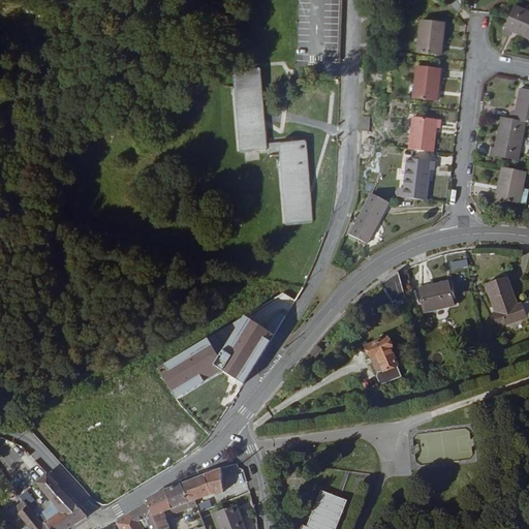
[(387,17),(389,2),(375,1),(375,16),(387,17)]
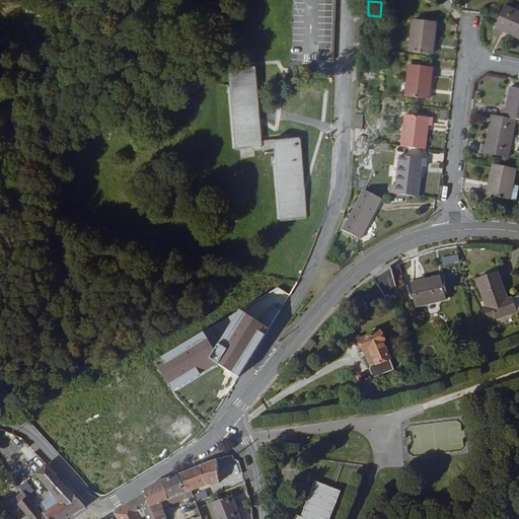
[(518,11),(505,6),(500,17),(495,31),(501,34),(503,30),(518,36),(518,11)]
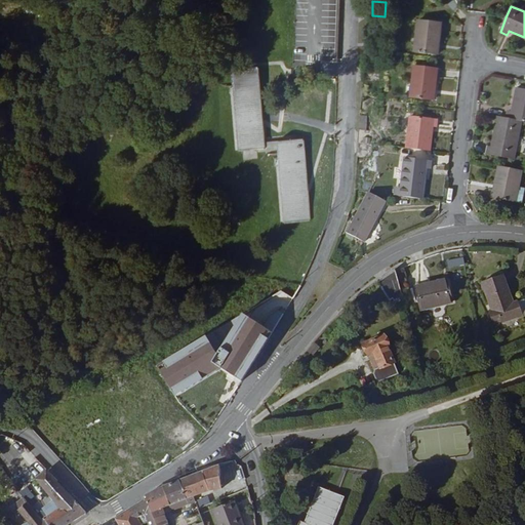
[(418,21),(414,52),(437,55),(441,24),(418,21)]
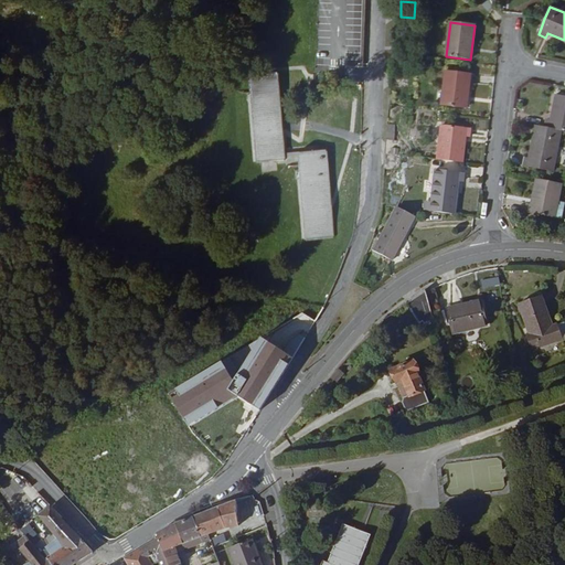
[(326,146),(283,149),(276,68),(252,71),(259,160),(299,157),(306,236),(333,234),(326,146)]
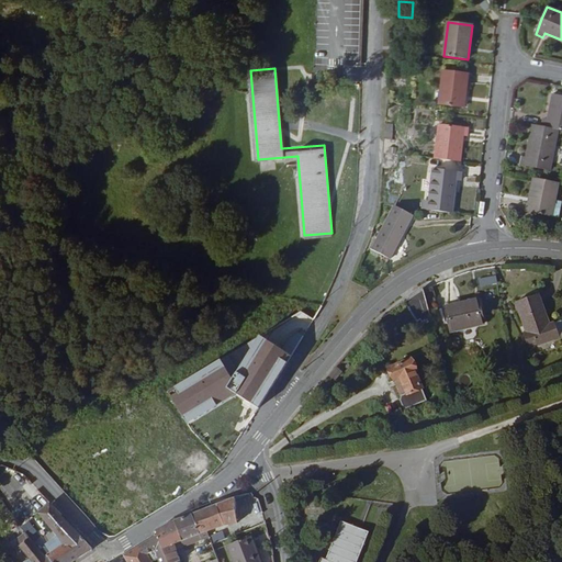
[(444,70),(439,104),(463,108),(468,74),(444,70)]
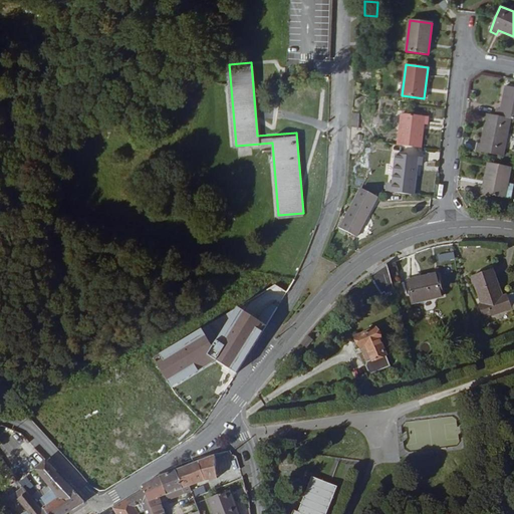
[(495,115),(510,118),(513,118),(513,87),(505,86),(500,109),(496,109),(495,115)]
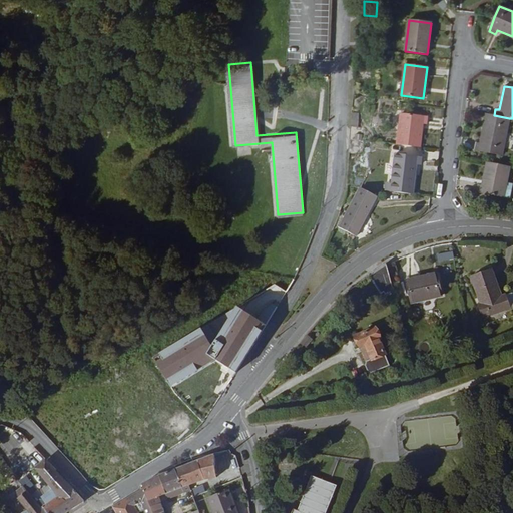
[(402,113),(398,144),(420,147),(423,123),(426,124),(427,117),(402,113)]
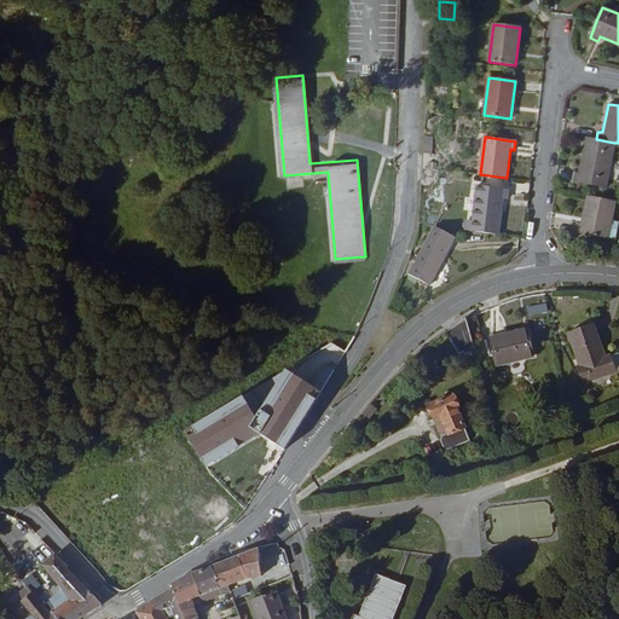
[(614,143),(596,139),(586,138),(579,174),(574,173),(573,181),(606,187),(614,143)]
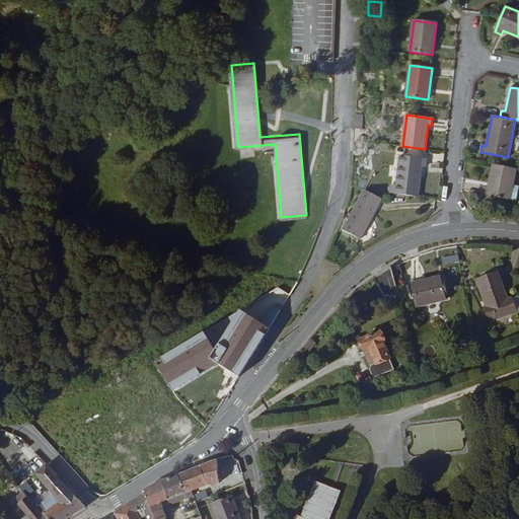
[(374,122),(361,120),(360,133),(373,135),(374,122)]
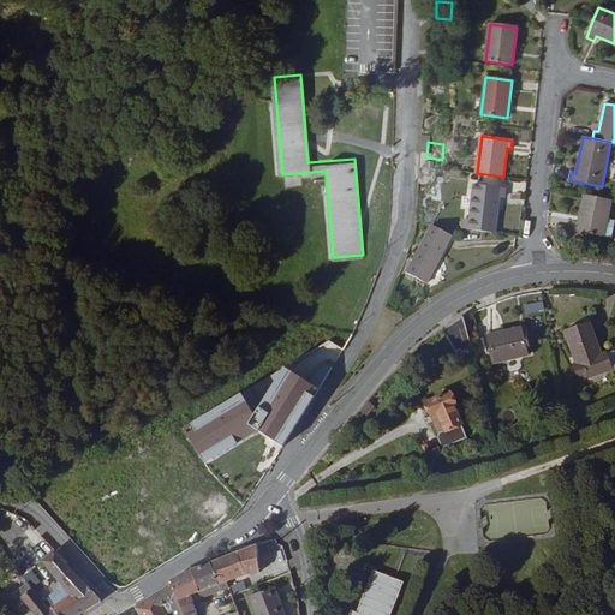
[(442,160),(427,157),(424,174),(440,177),(442,160)]
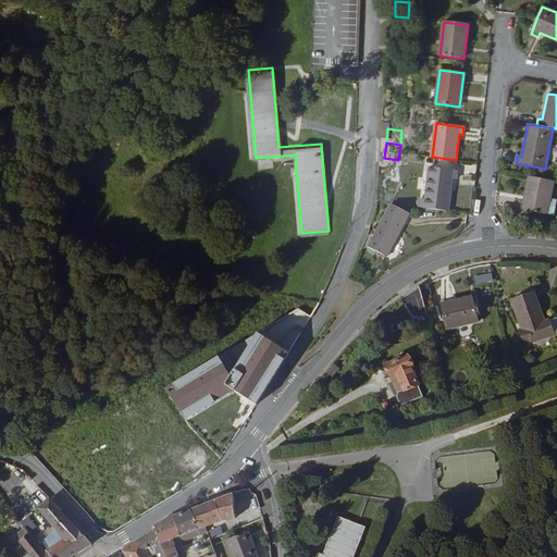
[(429,168),(423,209),(448,211),(453,178),(457,180),(457,171),(429,168)]
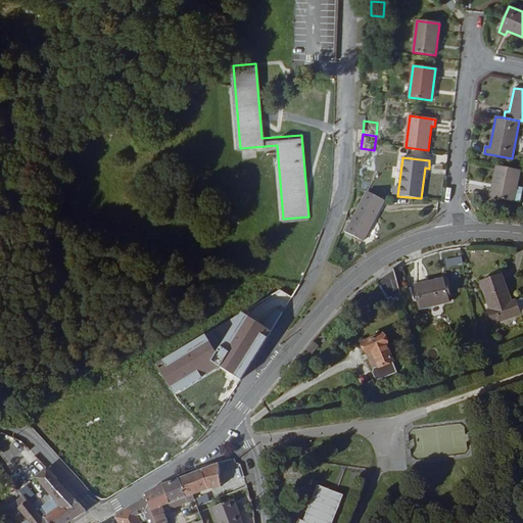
[(514,201),(517,187),(520,171),(496,167),(492,190),(488,189),(487,196),(514,201)]
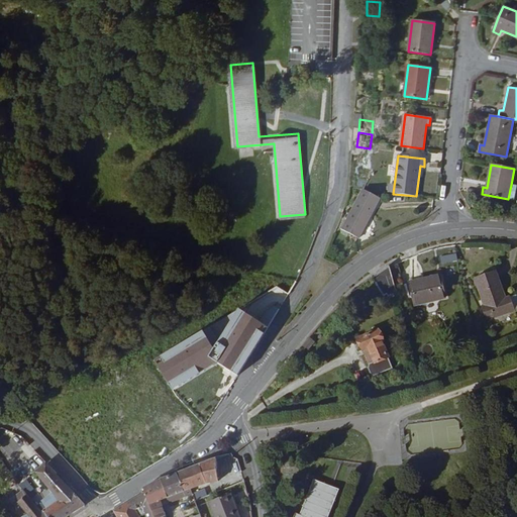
[(511,185),(508,199),(514,200),(516,186),(511,185)]
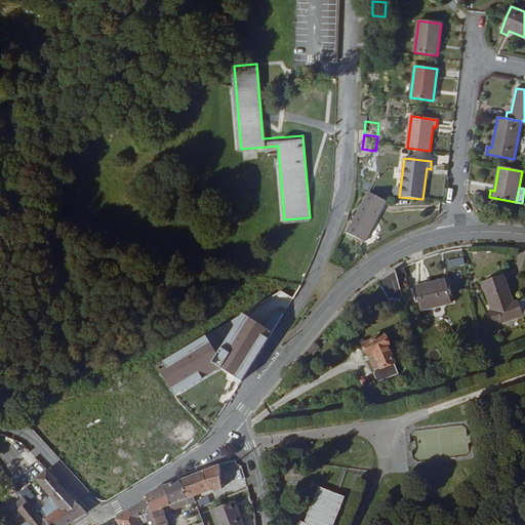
[(368,194),(348,233),(364,243),(386,202),(368,194)]
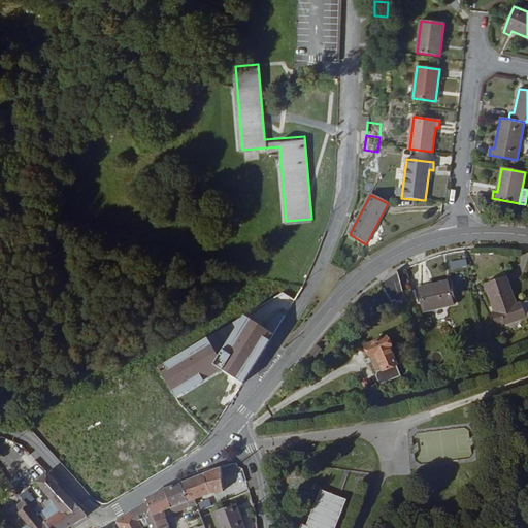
[(407,299),(400,268),(381,281),(397,305),(407,299)]
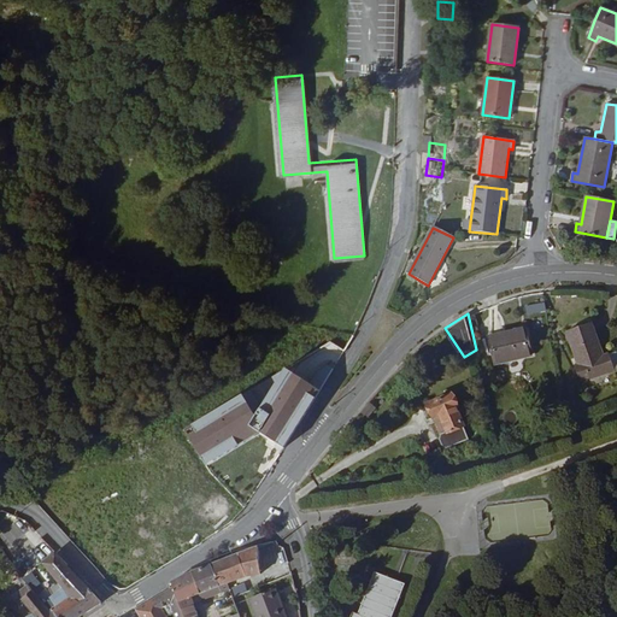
[(580,359),(575,360),(580,376),(612,365),(607,350),(604,351),(593,318),(570,325),(580,359)]
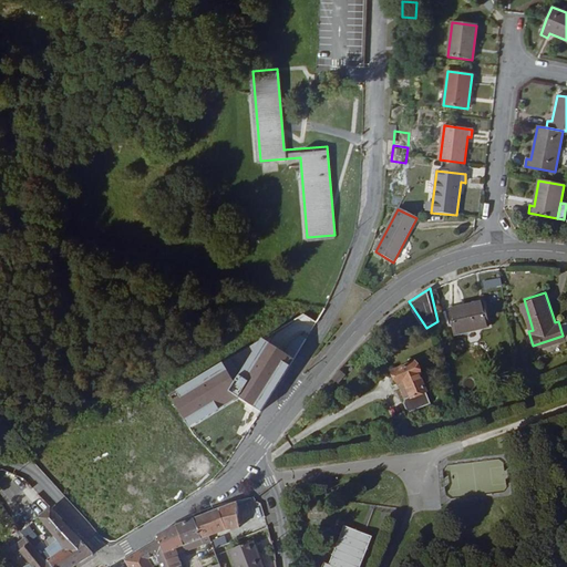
[(484,297),(450,306),(455,329),(490,320),(484,297)]
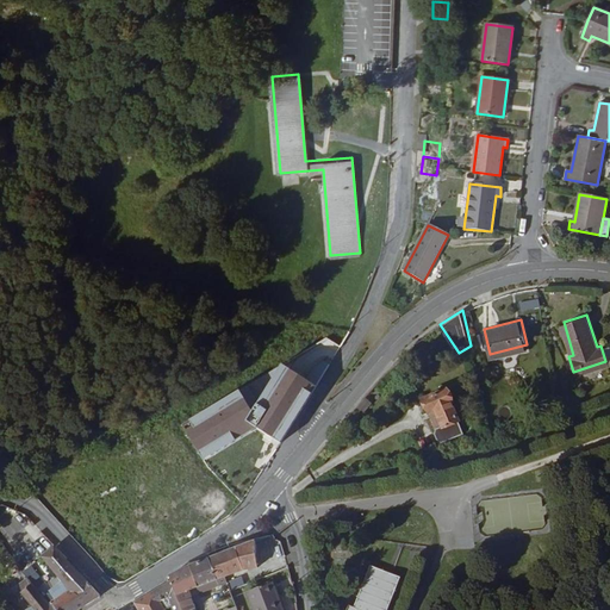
[(259,430),(281,443),(341,346),(328,338),(281,362),(259,399),(243,390),(181,422),(200,460),(259,430)]
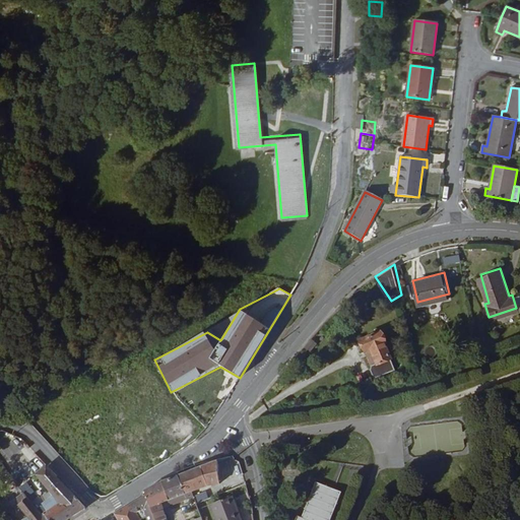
[(382,329),(363,339),(368,350),(373,347),(380,362),(374,364),(373,367),(375,372),(378,374),(379,375),(397,368),(386,341),(387,340),(382,329)]
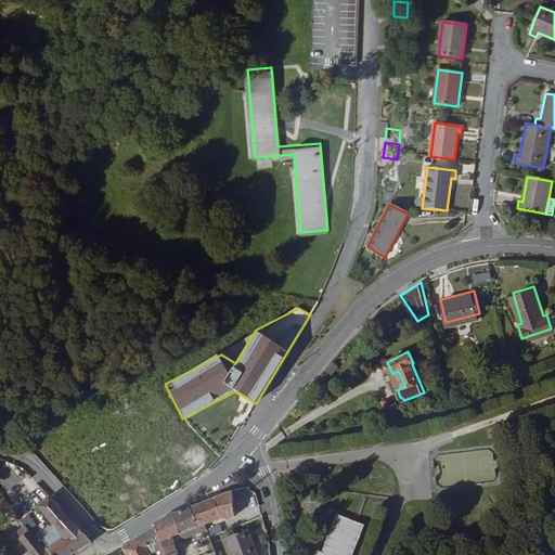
[(398,371),(392,374),(399,388),(405,386),(398,371)]
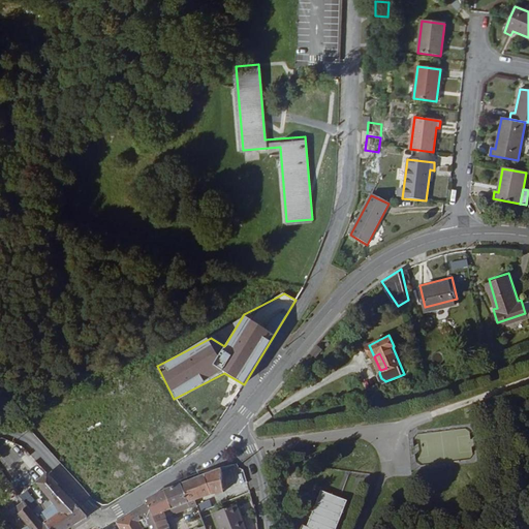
[(146,379),(131,389),(155,427),(169,417),(146,379)]
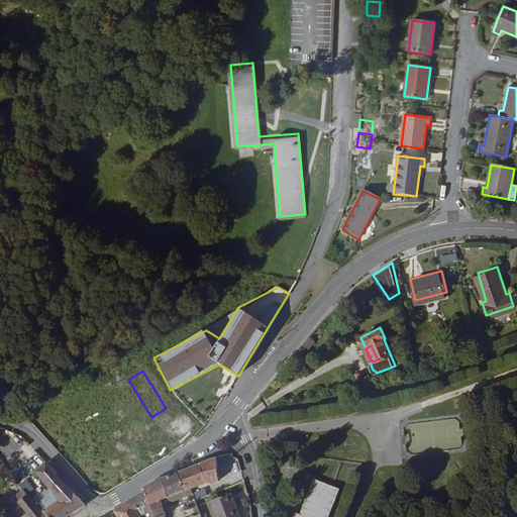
[(177,471),(183,488),(190,485),(205,481),(206,482),(217,479),(215,455),(177,471)]
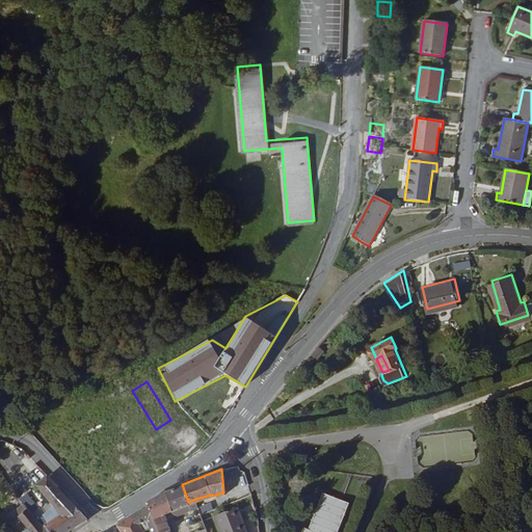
[(45,522),(52,531),(63,531),(86,519),(86,515),(48,474),(36,483),(61,511),(46,521),(35,509),(32,511),(42,524),(45,522)]
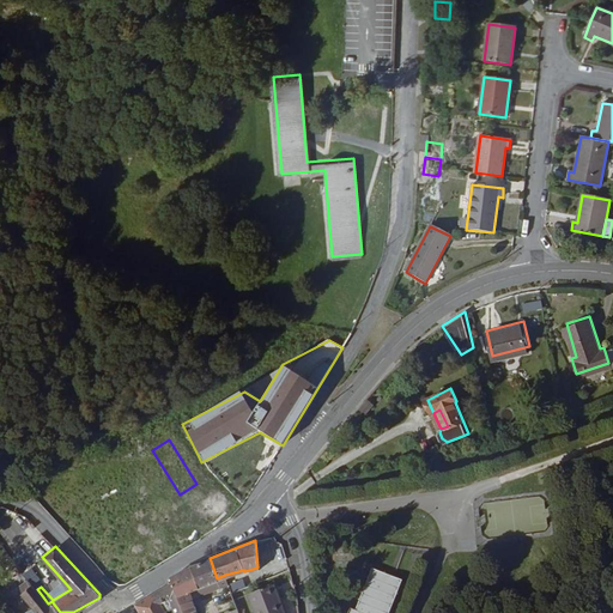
[(25,570),(32,566),(29,554),(20,558),(25,570)]
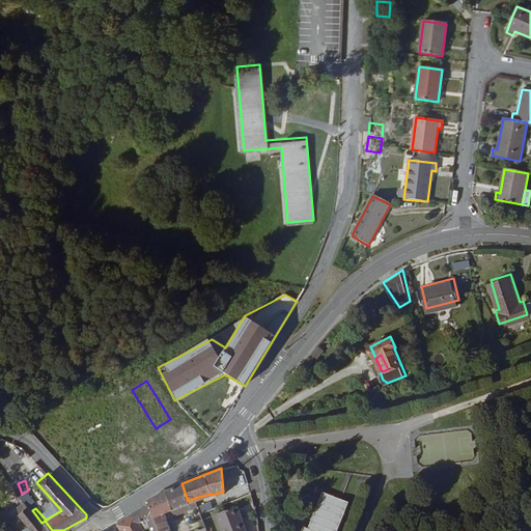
[(190,506),(188,501),(182,483),(168,488),(147,499),(149,503),(160,530),(159,530),(161,530),(169,528),(164,511),(171,508),(172,512),(174,512),(190,506)]
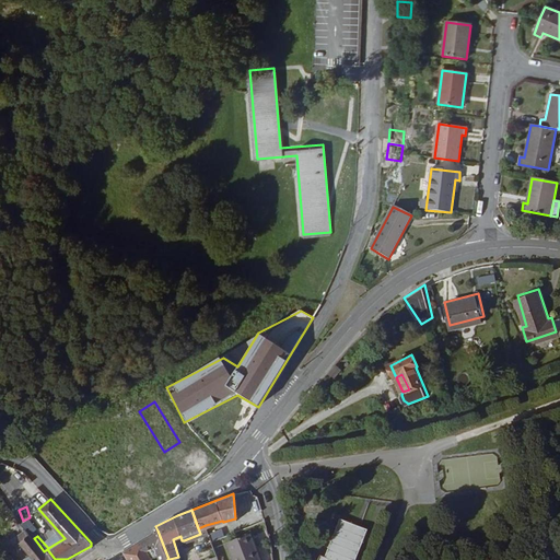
[(356,559),(369,529),(342,518),(327,557),(322,555),(319,559),(356,559)]
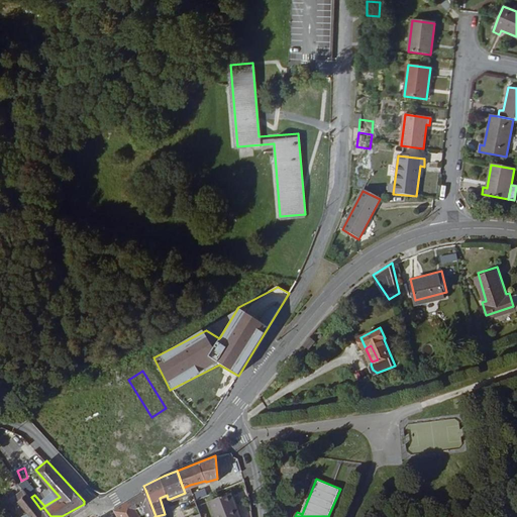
[(204,486),(192,491),(195,498),(207,493),(204,486)]
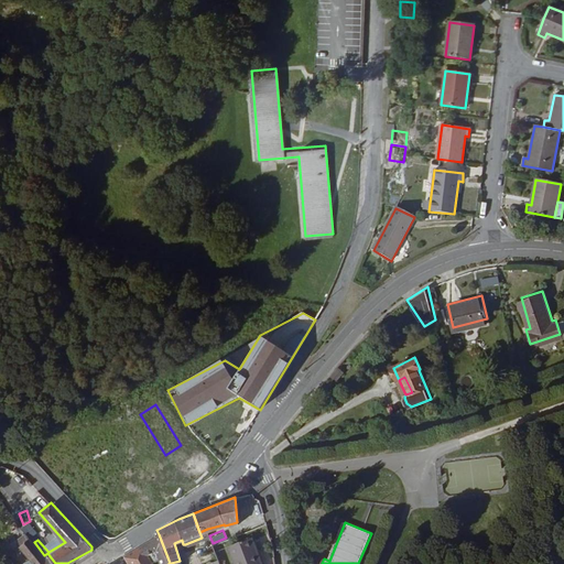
[(44,555),(34,542),(25,531),(18,538),(22,543),(20,544),(35,563),(33,563),(55,563),(47,553),(44,555)]
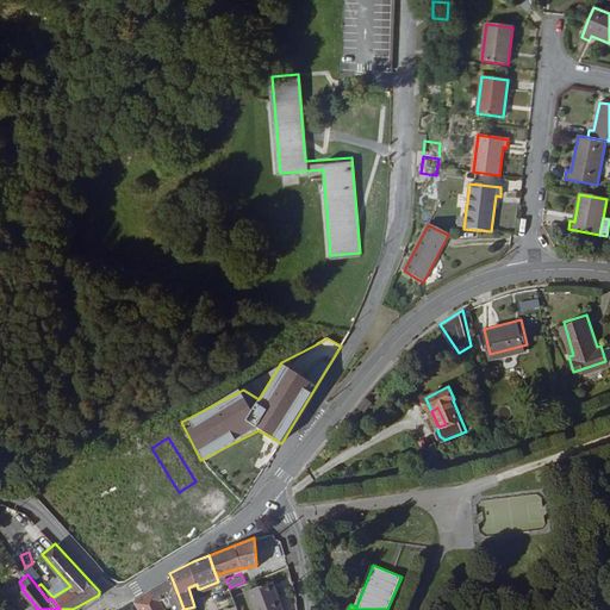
[(175,609),(181,609),(184,609),(172,578),(154,589),(160,599),(168,593),(175,609)]
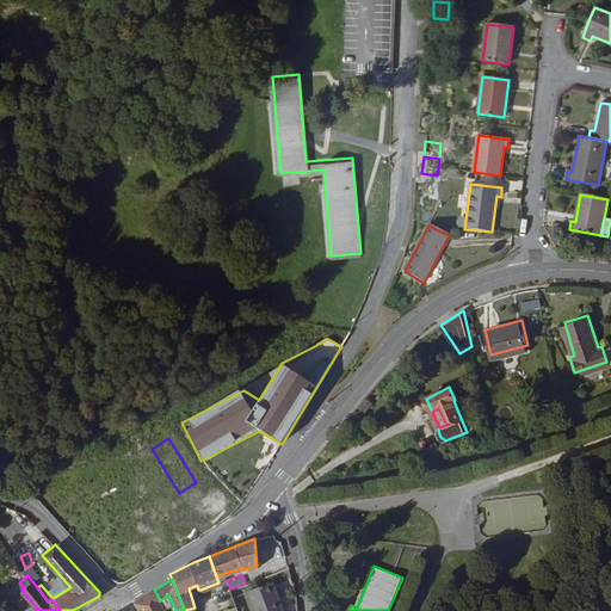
[(282,610),(271,581),(246,590),(253,610),(282,610)]
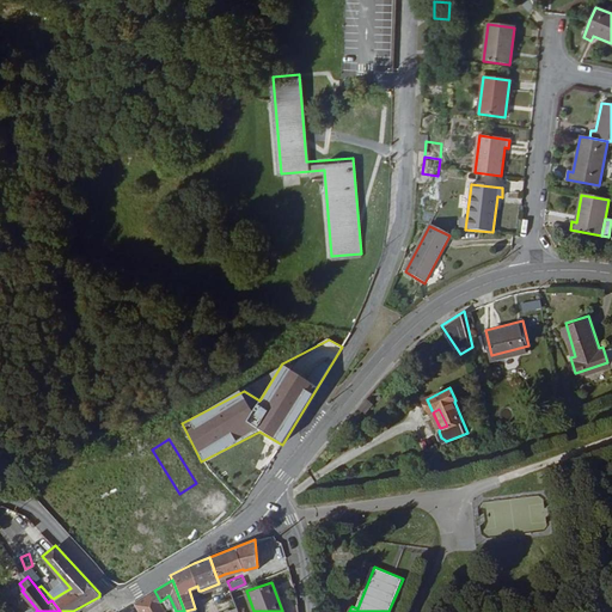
[(166,611),(167,611),(160,601),(154,591),(134,601),(140,611),(166,611)]
